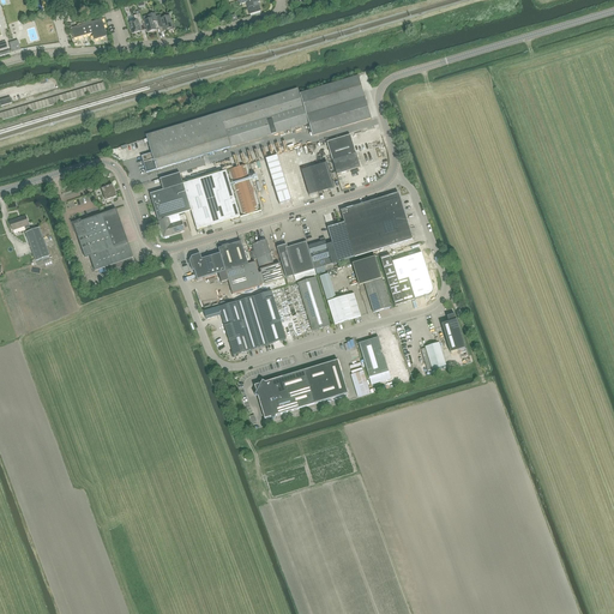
[(242,0),(239,1),(240,5),(246,4),(250,14),(251,14),(260,12),(260,11),(258,2),(260,1),(259,0),(242,0)]
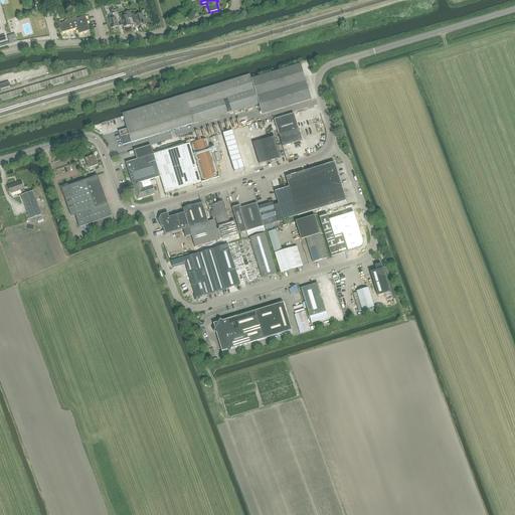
[(120,14),(121,18),(124,27),(131,25),(129,19),(132,18),(130,11),(120,14)]
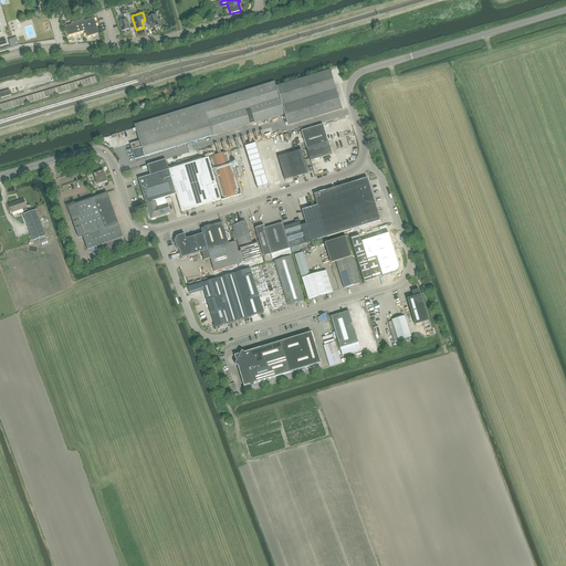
[(130,20),(129,13),(123,14),(125,20),(119,21),(123,31),(130,29),(127,20),(130,20)]
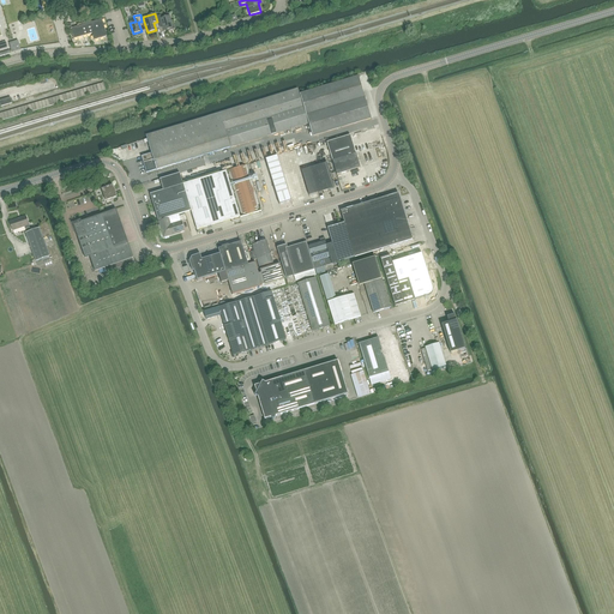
[(163,28),(164,31),(169,30),(169,31),(175,29),(173,24),(172,25),(169,16),(161,19),(160,16),(156,17),(160,28),(163,28)]
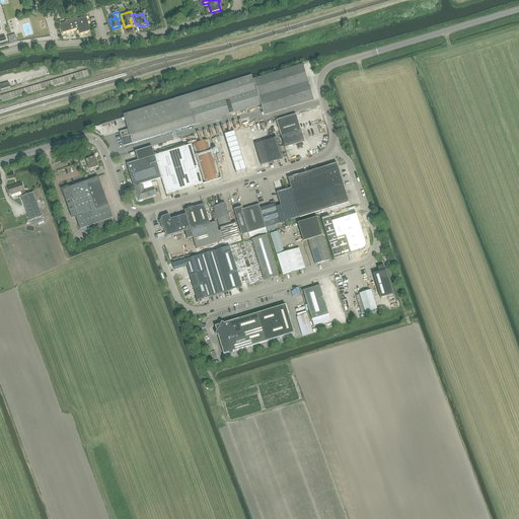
[(60,24),(62,32),(78,28),(79,33),(90,30),(86,16),(77,18),(77,17),(68,20),(69,21),(60,24)]
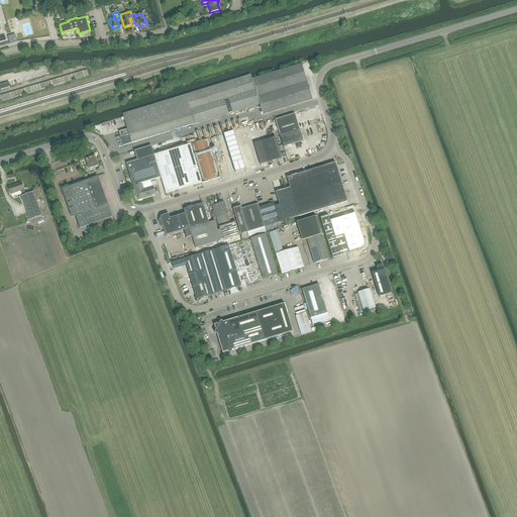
[(12,34),(8,36),(10,43),(17,41),(16,37),(13,38),(12,34)]
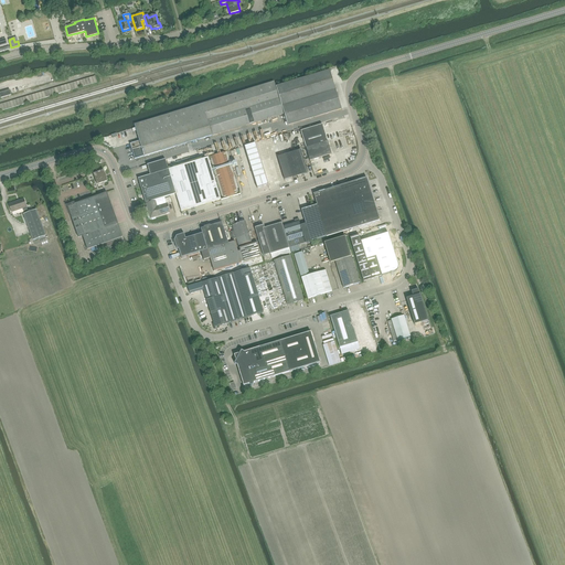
[(330,71),(276,87),(284,114),(288,126),(341,109),(330,71)]
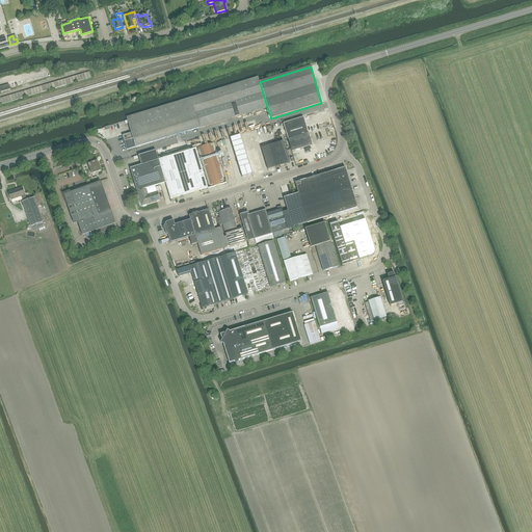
[(267,107),(260,82),(259,80),(128,121),(131,133),(123,136),(127,150),(136,148),(200,128),(267,107)]
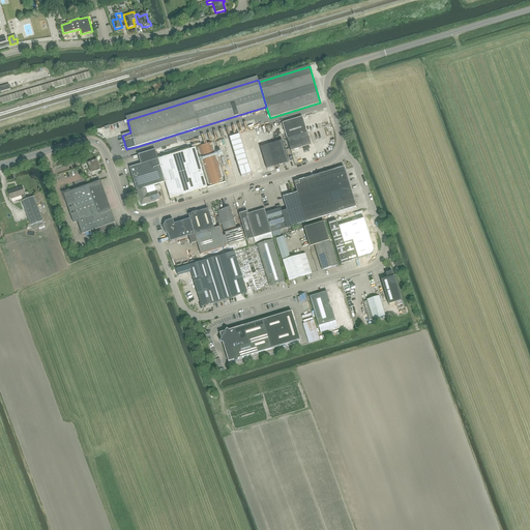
[(302,117),(283,122),(291,150),(311,144),(302,117)]
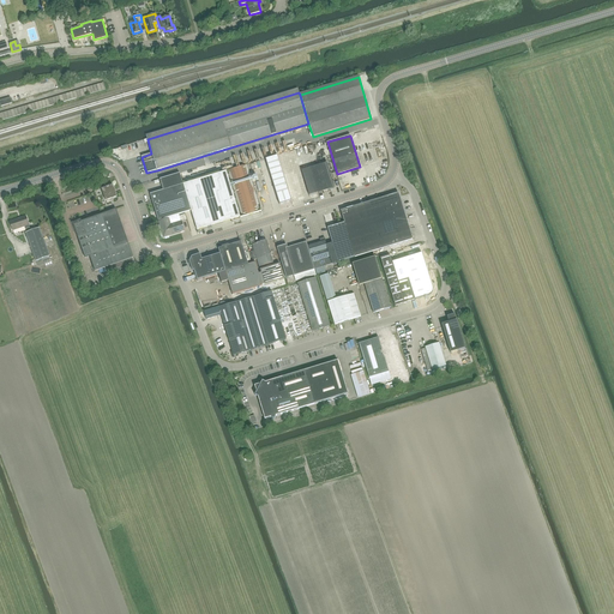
[(308,146),(308,140),(298,143),(299,154),(311,151),(311,146),(308,146)]
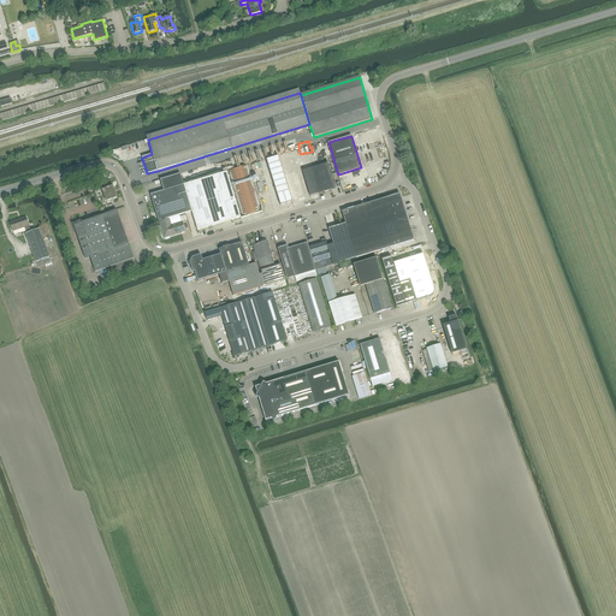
[(280,206),(292,202),(279,157),(267,160),(280,206)]
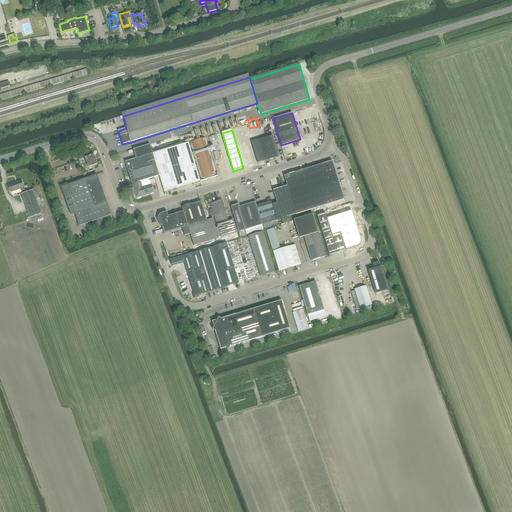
[(251,142),(258,163),(279,156),(272,135),(251,142)]
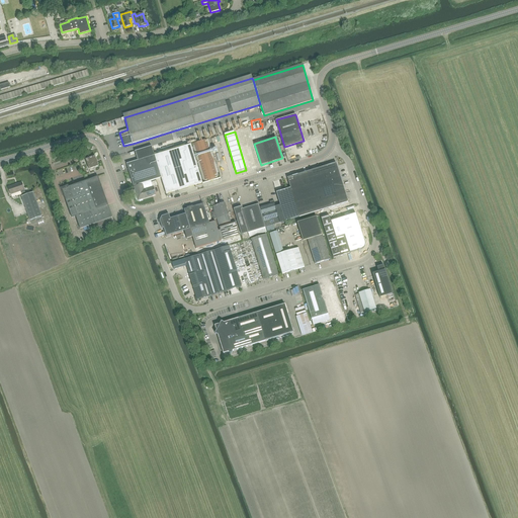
[(220,178),(208,139),(192,144),(203,183),(220,178)]
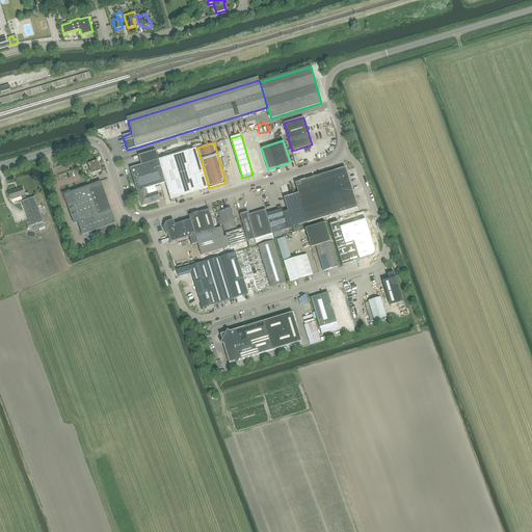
[(196,149),(159,160),(165,182),(170,198),(208,188),(196,149)]
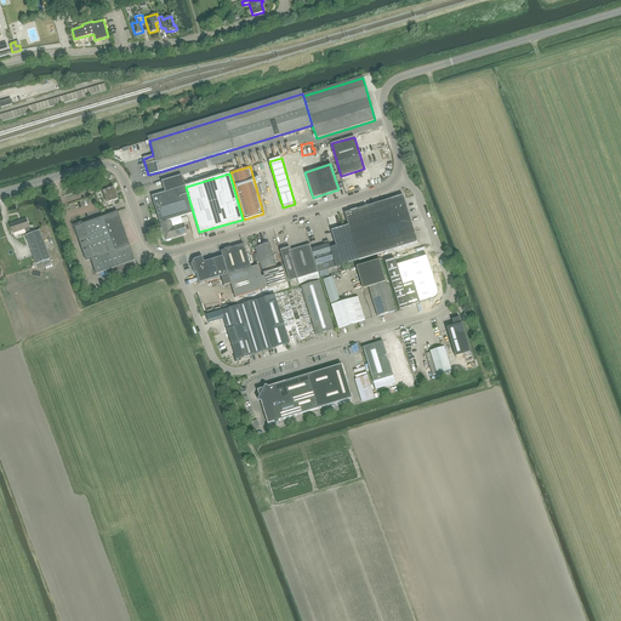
[(165,193),(152,197),(160,223),(170,220),(182,216),(193,212),(186,187),(182,176),(163,182),(165,193)]
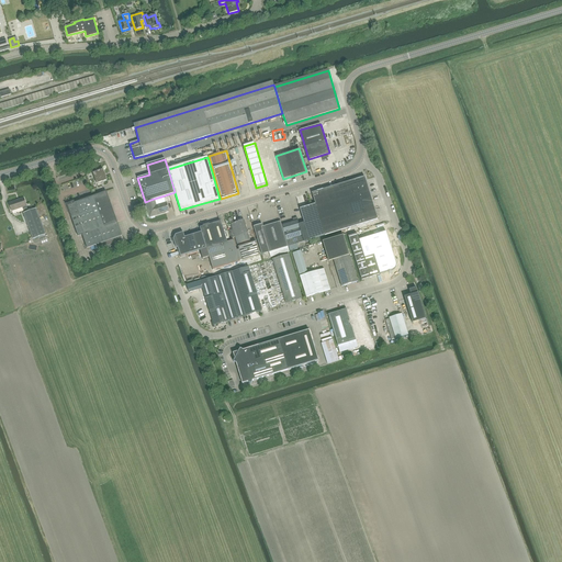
[(96,177),(94,177),(97,184),(107,180),(103,170),(94,172),(96,177)]
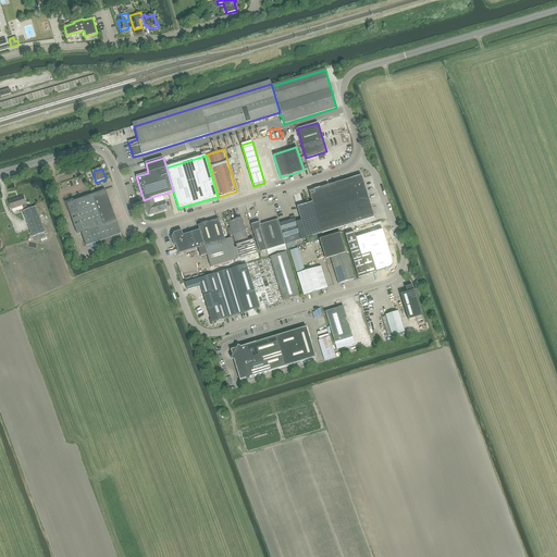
[(312,202),(322,234),(374,218),(361,175),(309,192),(312,202)]
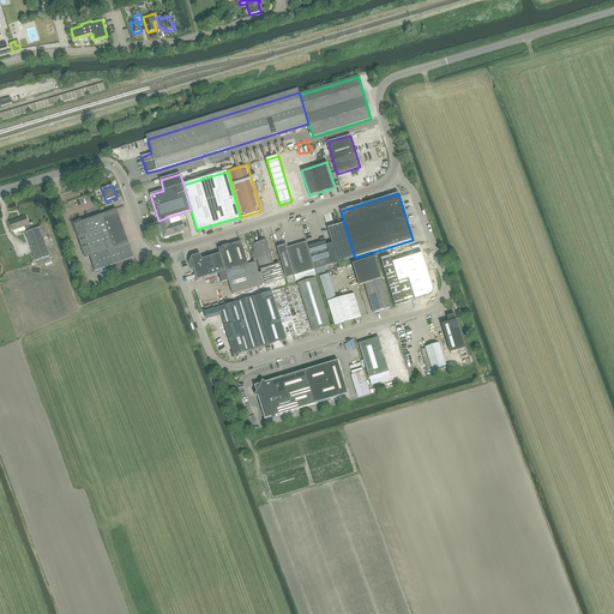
[(114,248),(128,244),(116,210),(102,215),(114,248)]
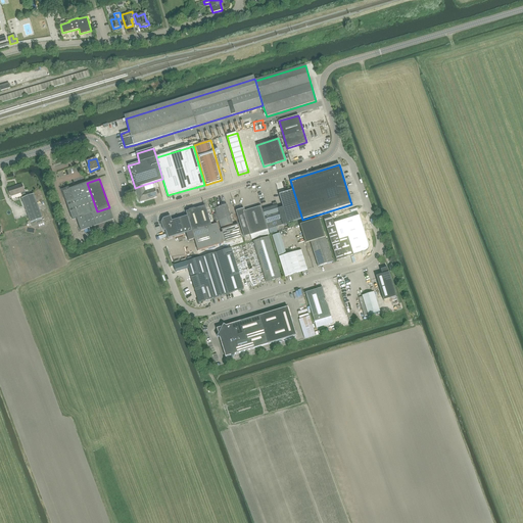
[(143,185),(135,188),(139,202),(157,197),(154,189),(153,184),(153,182),(143,185)]
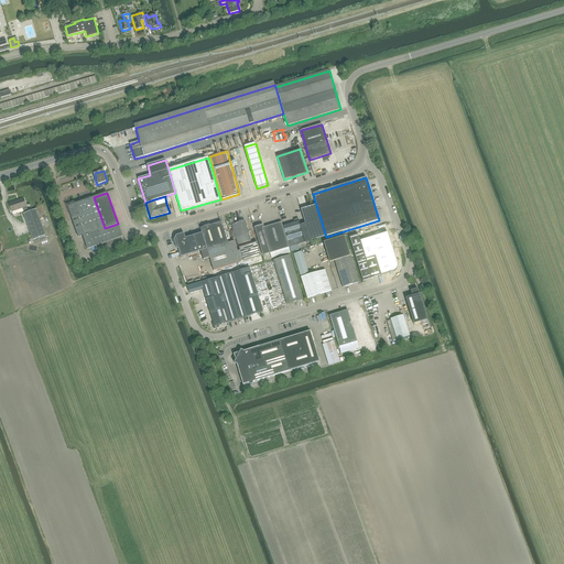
[(72,205),(67,206),(72,218),(78,238),(83,236),(85,242),(87,250),(107,242),(122,237),(120,230),(118,224),(105,228),(94,197),(89,198),(86,199),(83,201),(79,202),(75,204),(75,203),(72,204),(72,205)]
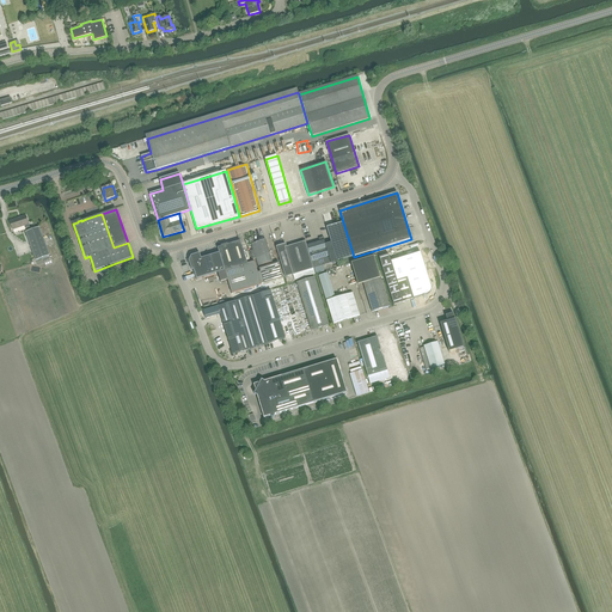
[(19,218),(11,220),(13,230),(24,226),(25,228),(30,227),(29,225),(26,216),(19,218)]
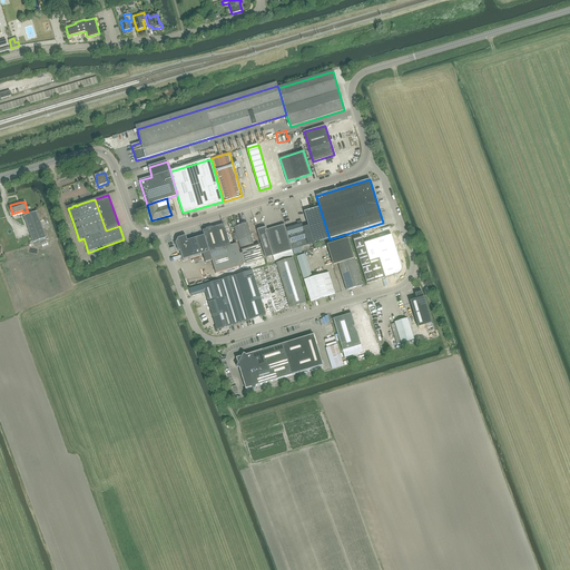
[(330,239),(320,207),(304,212),(308,226),(314,244),(330,239)]
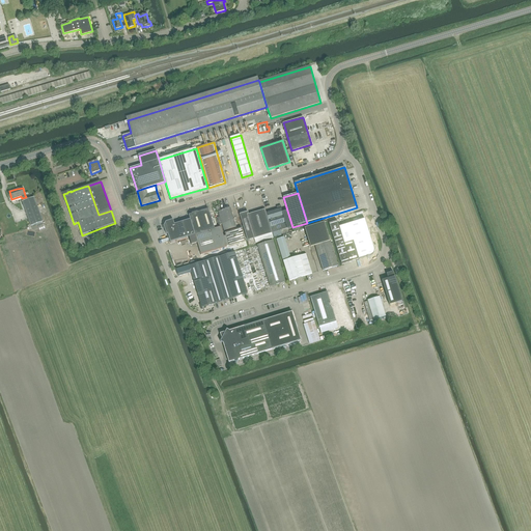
[(22,201),(31,226),(44,222),(34,197),(22,201)]
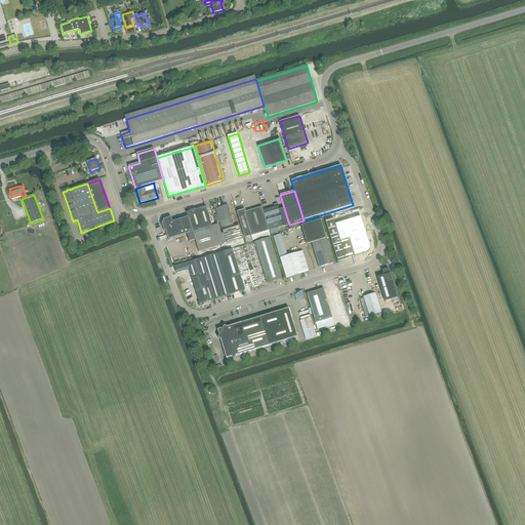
[(271,235),(278,233),(277,228),(284,226),(282,219),(277,203),(274,205),(275,207),(264,210),(270,231),(271,235)]
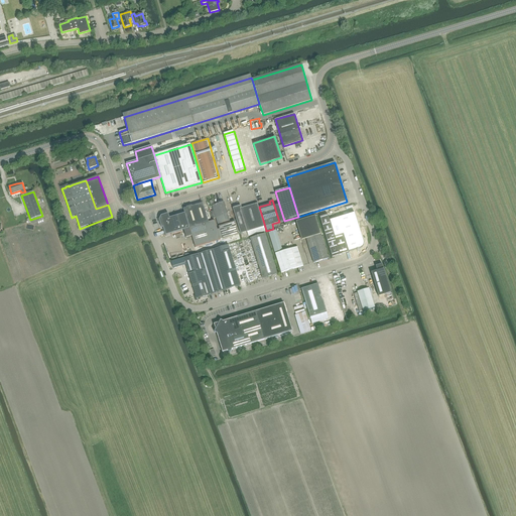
[(183,209),(184,214),(189,228),(209,223),(203,203),(183,209)]
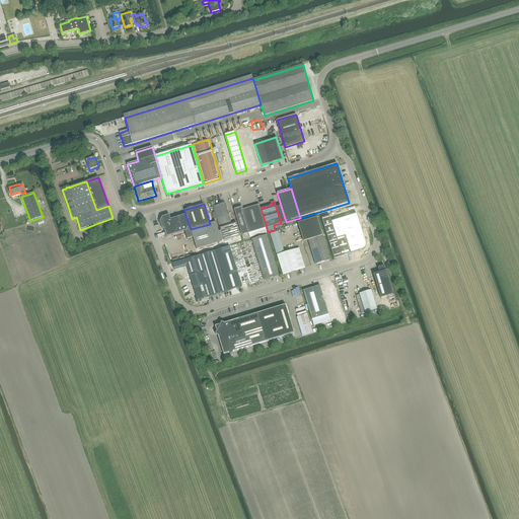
[(231,222),(225,204),(214,207),(219,226),(231,222)]
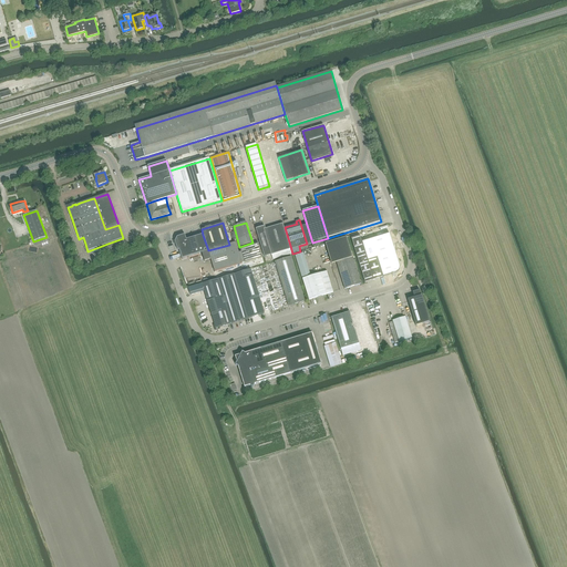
[(256,229),(265,257),(290,249),(282,224),(265,229),(265,226),(256,229)]
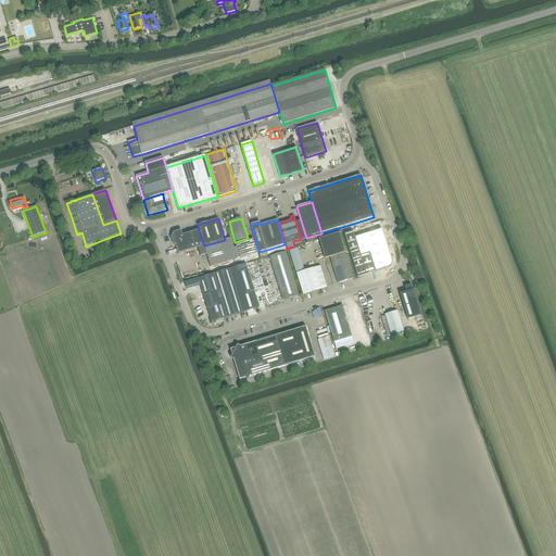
[(392,262),(381,229),(355,238),(361,256),(369,253),(376,272),(389,267),(391,266),(392,264),(392,262)]
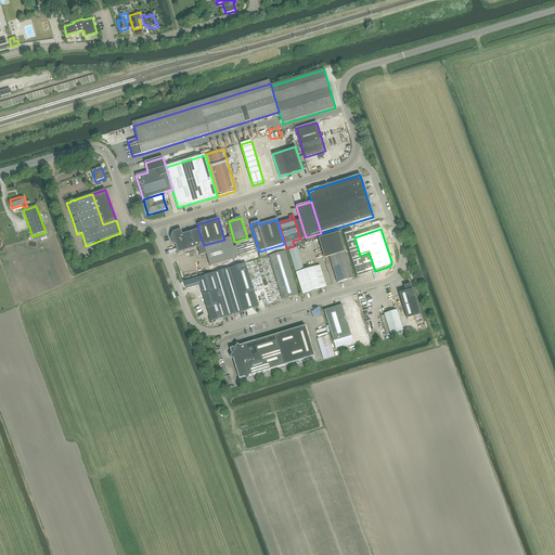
[(178,254),(204,245),(198,230),(182,234),(181,230),(173,232),(171,236),(173,245),(176,245),(178,254)]
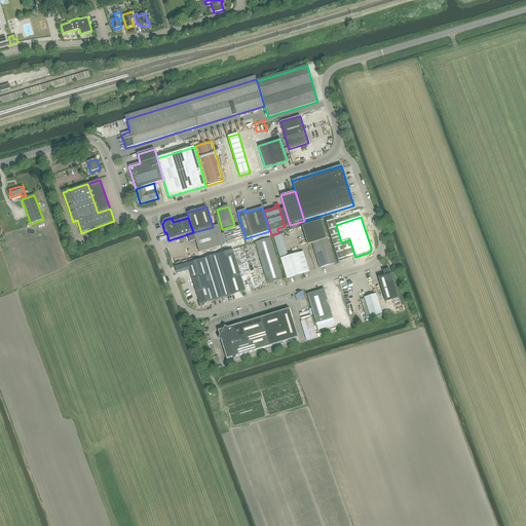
[(334,219),(326,221),(338,262),(355,257),(349,239),(341,242),(336,225),(334,219)]
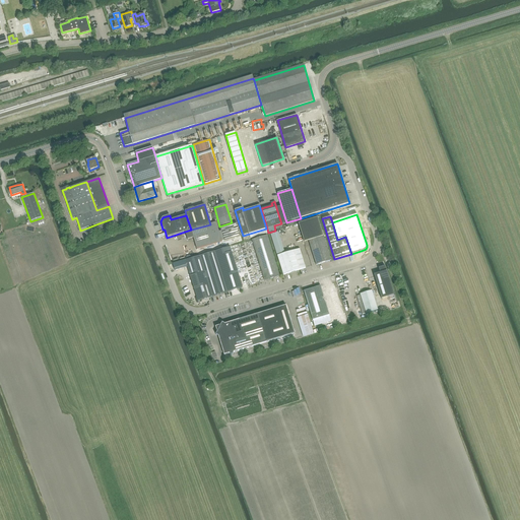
[(307,242),(309,241),(316,265),(331,260),(323,236),(318,217),(299,223),(304,242),(307,242)]
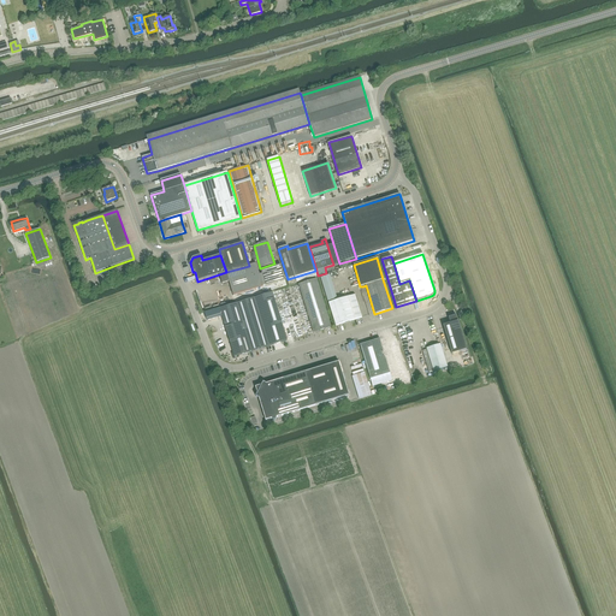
[(226,272),(234,295),(264,286),(259,272),(256,264),(249,266),(226,272)]
